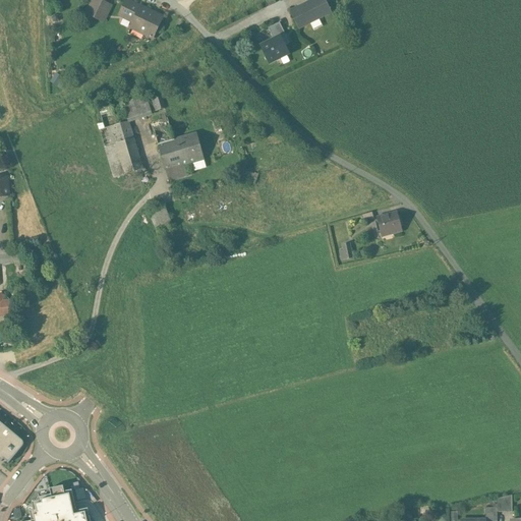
[(97,0),(93,0),(87,14),(103,21),(110,6),(97,0)]
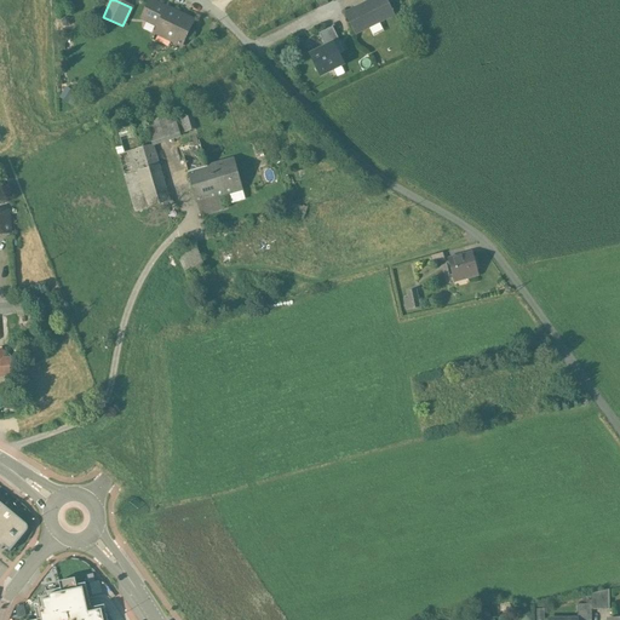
[(367,0),(369,4),(346,15),(356,34),(369,27),(374,36),(384,32),(379,22),(394,15),(386,0),(367,0)]
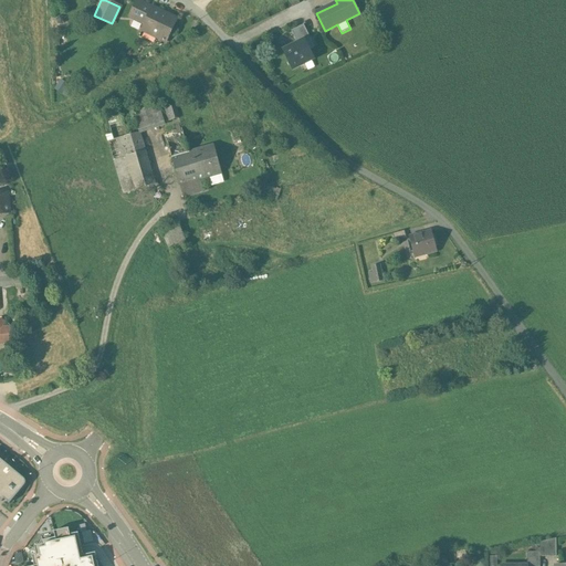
[(153,9),(137,1),(129,17),(145,24),(153,9)]
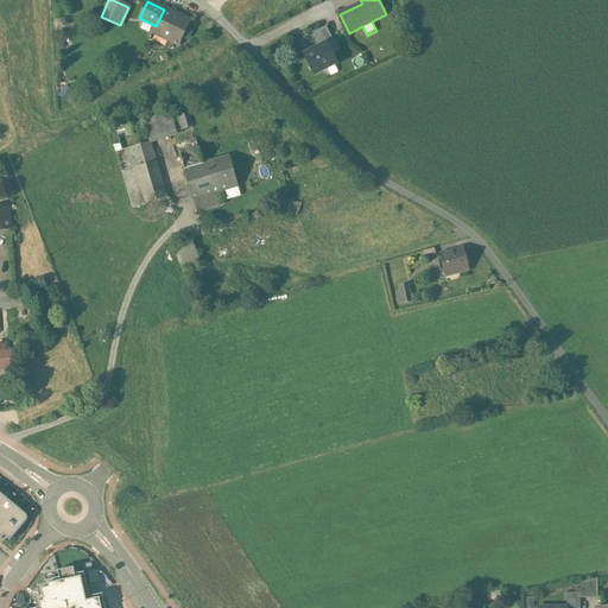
[(189,21),(164,10),(156,26),(153,32),(154,30),(169,37),(170,40),(178,44),(189,21)]
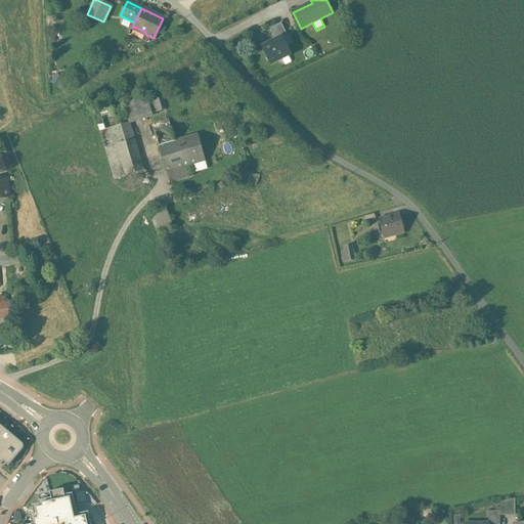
[(281,24),(270,29),(275,40),(281,37),(287,35),(281,24)]
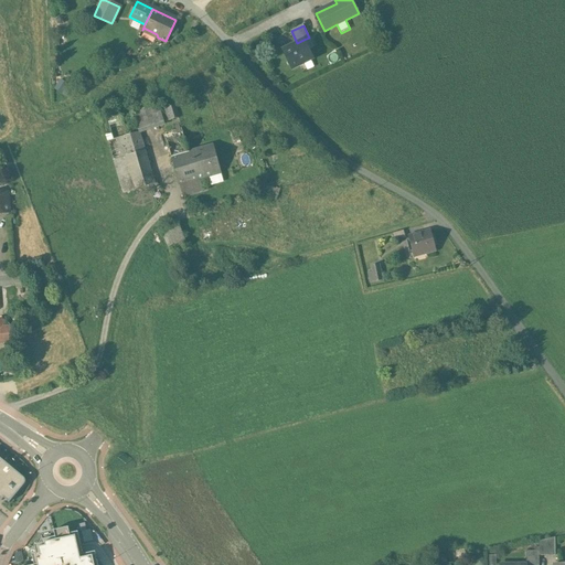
[(297,43),(283,51),(292,70),(313,59),(304,40),(297,43)]
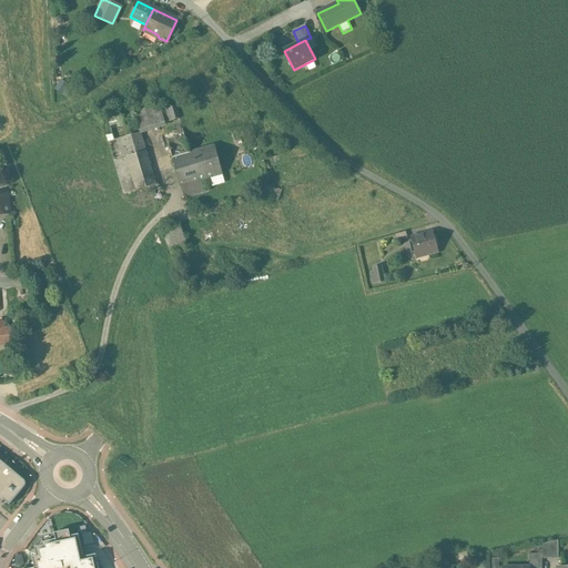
[(63,80),(58,88),(67,94),(72,85),(63,80)]
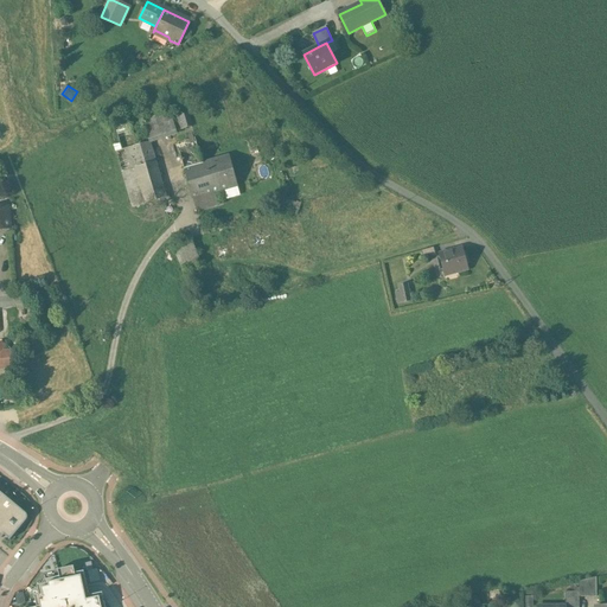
[(187,113),(174,117),(179,131),(192,126),(187,113)]
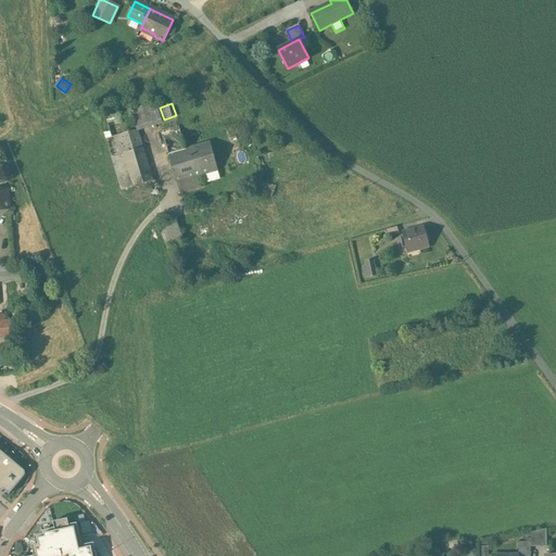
[(154,122),(150,110),(143,112),(148,124),(154,122)]
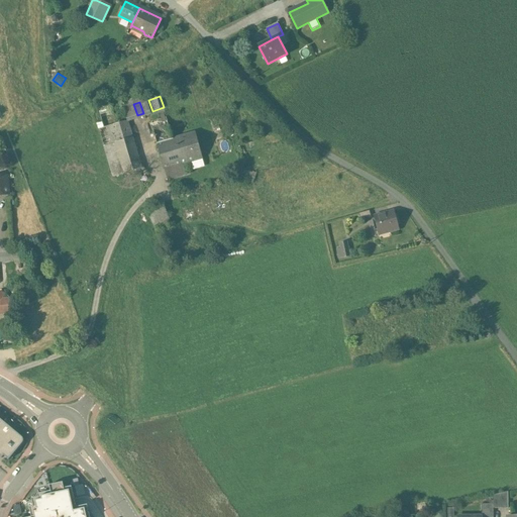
[(166,118),(151,122),(154,129),(152,130),(157,144),(172,140),(169,125),(166,118)]
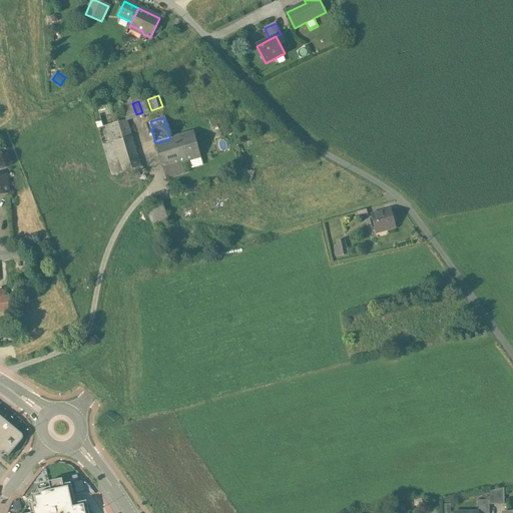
[(126,120),(98,128),(103,145),(117,141),(131,137),(126,120)]
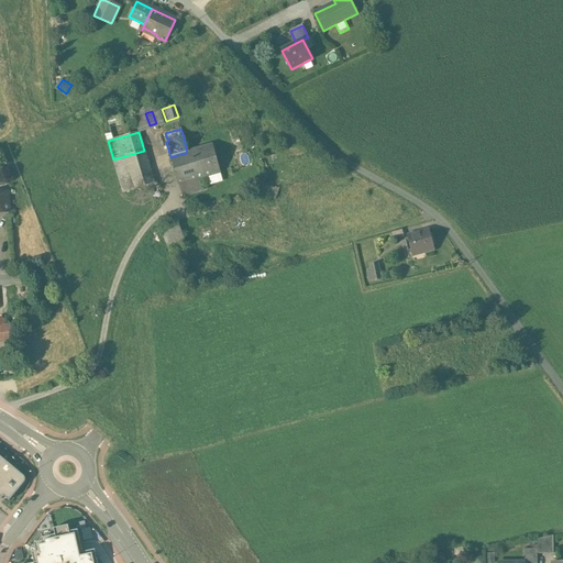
[(187,153),(170,157),(179,185),(220,173),(211,145),(187,153)]
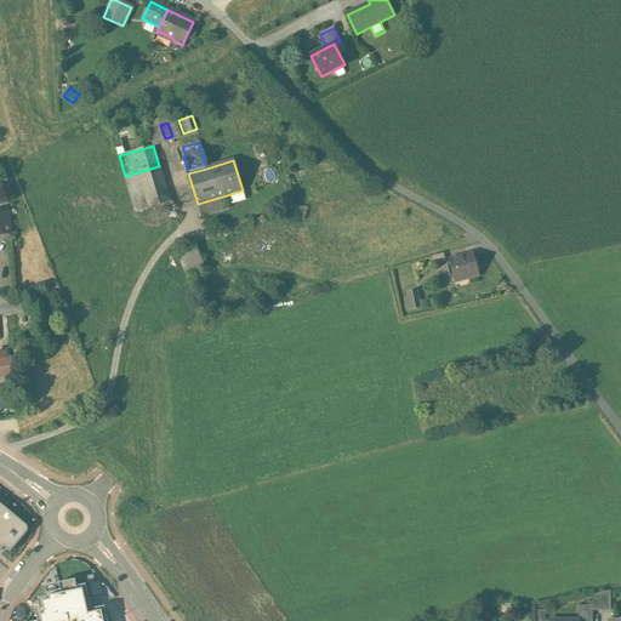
[(159,166),(142,171),(153,208),(170,203),(159,166)]
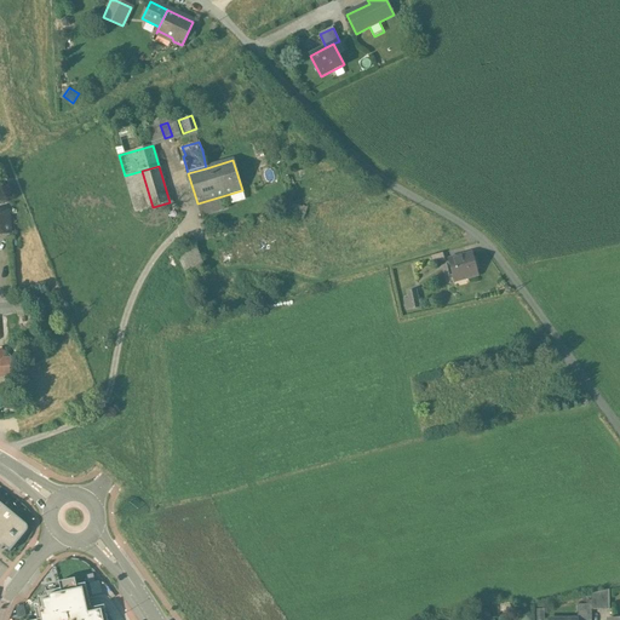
[(142,171),(125,176),(136,213),(153,207),(142,171)]
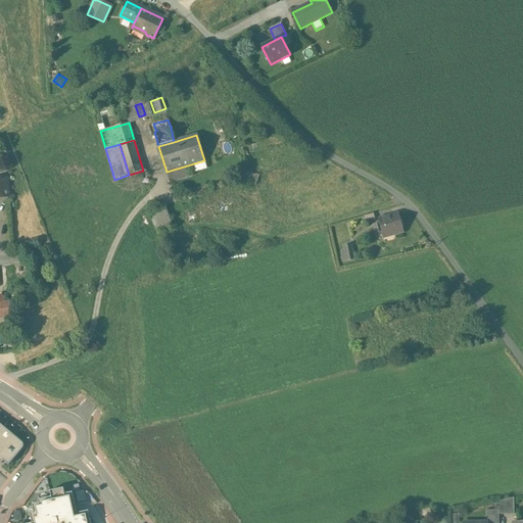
[(7,179),(0,179),(0,197),(8,197),(7,179)]
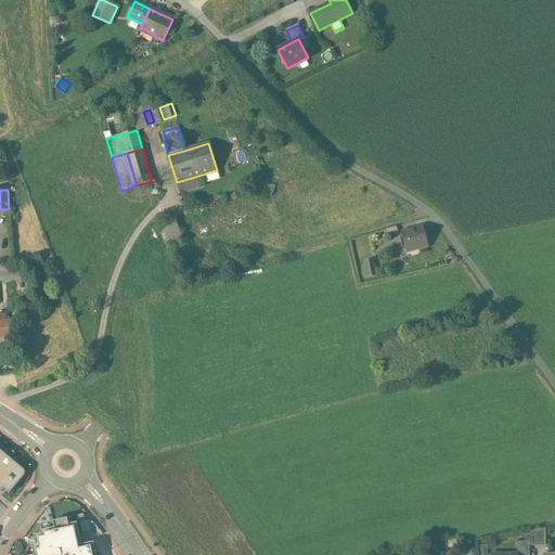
[(422,227),(401,234),(408,254),(428,247),(422,227)]
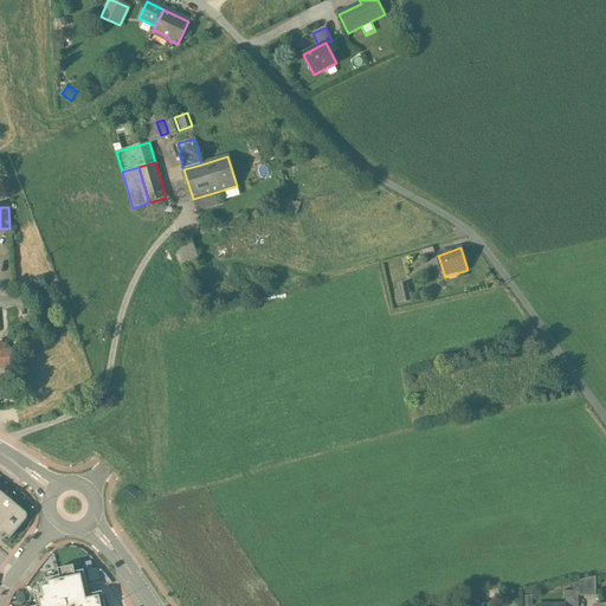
[(408,296),(406,284),(399,285),(401,298),(408,296)]
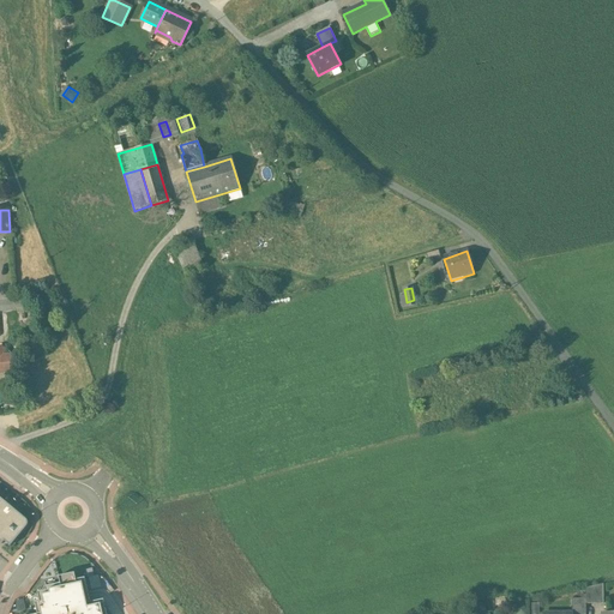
[(0,373),(11,373),(10,356),(5,357),(4,349),(0,349),(0,373)]
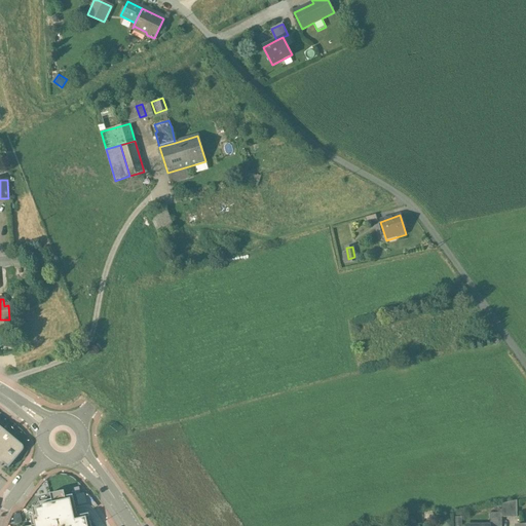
[(23,445),(0,425),(0,464),(2,466),(4,464),(9,468),(24,451),(24,447),(23,445)]
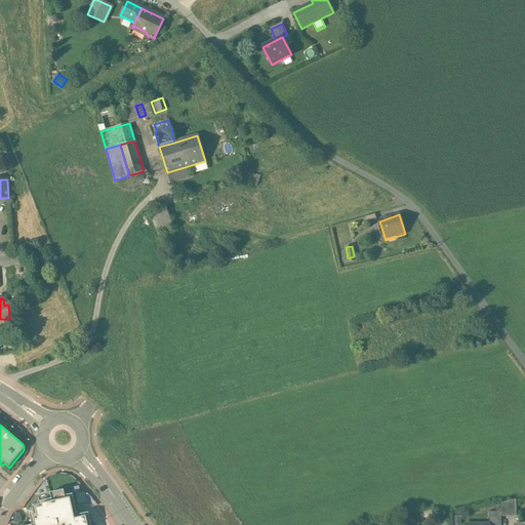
[(32,524),(90,524),(88,513),(77,515),(73,494),(38,501),(40,513),(30,515),(32,524)]
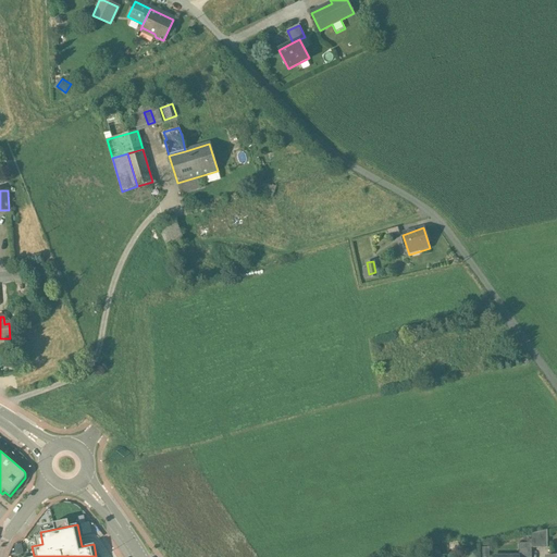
[(548,530),(531,534),(532,543),(532,548),(548,547),(548,530)]
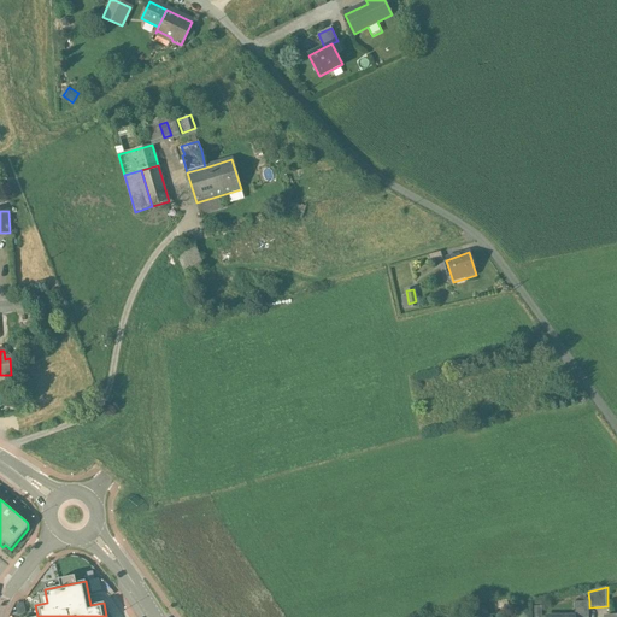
[(18,604),(21,616),(31,616),(29,601),(18,604)]
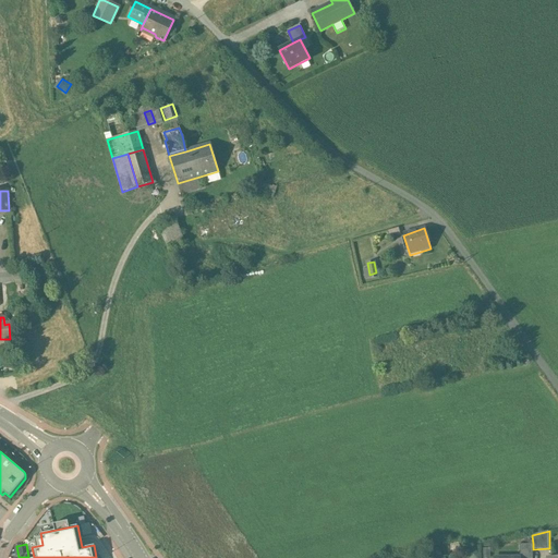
[(533,544),(520,545),(519,557),(532,557),(533,549),(533,544)]
